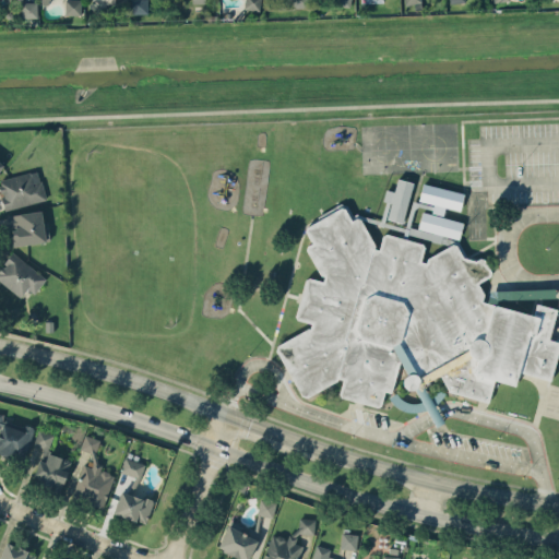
[(82,0),(64,0),(64,14),(81,15),(82,0)]
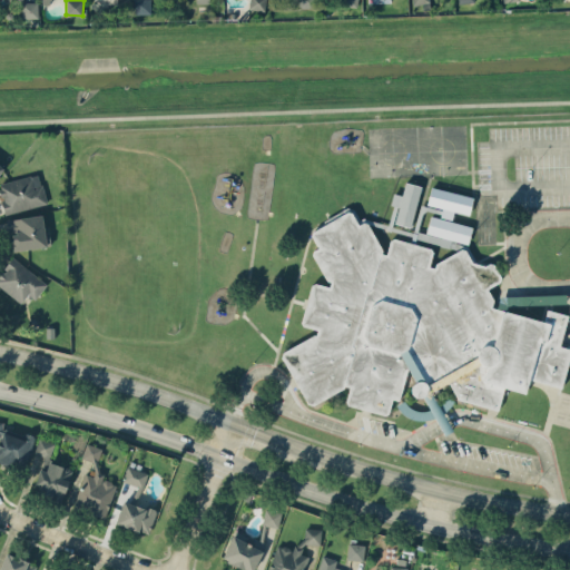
[(134,0),(134,13),(150,15),(150,0),(134,0)]
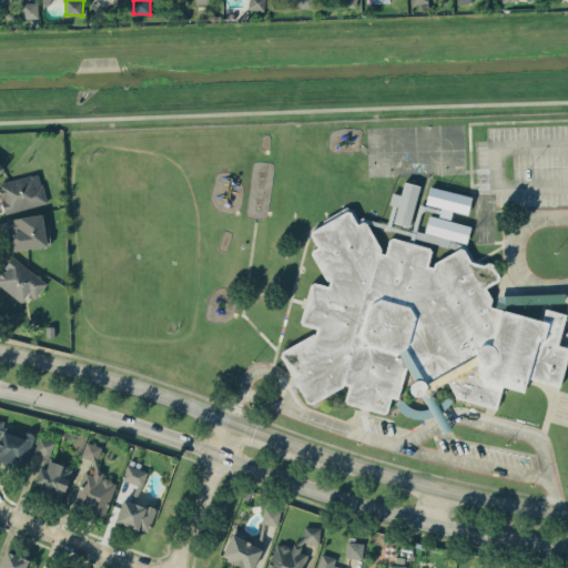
[(249,0),(249,10),(265,10),(265,0),(249,0)]
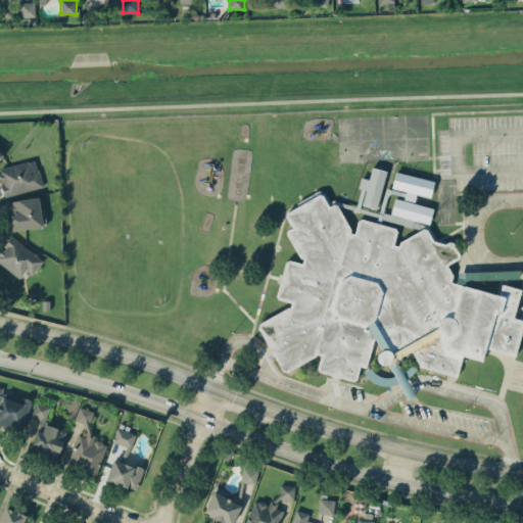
[(20,16),(35,16),(35,2),(19,2),(20,16)]
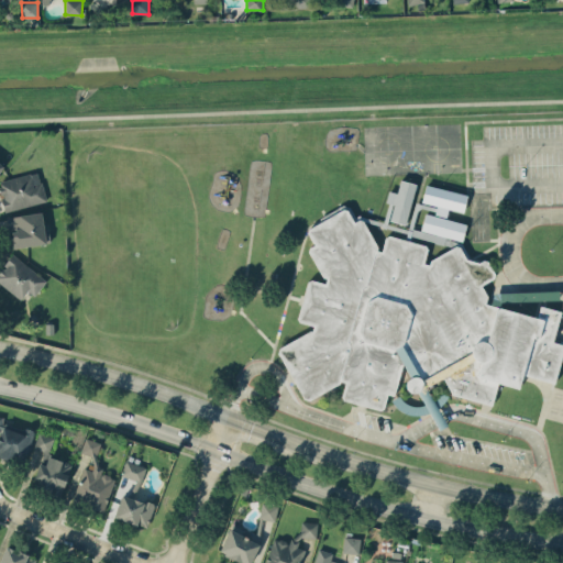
[(0,180),(0,188),(6,211),(46,201),(39,170),(0,180)]
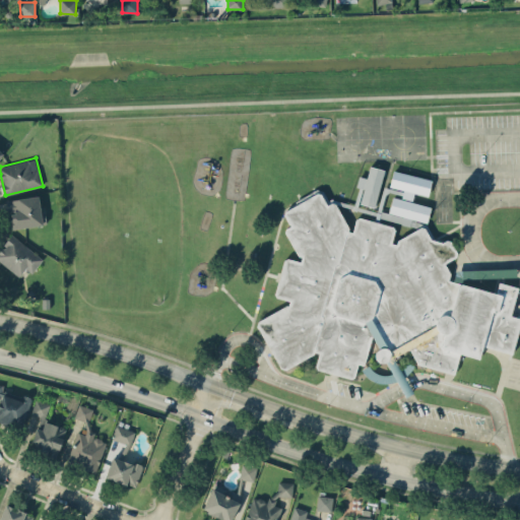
[(358,203),(376,207),(384,170),(369,167),(367,178),(360,177),(353,207),(356,207),(358,203)]
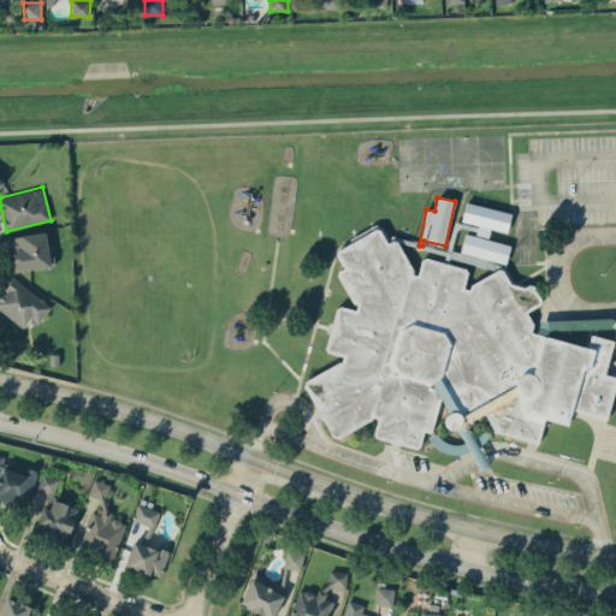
[(489,237),(491,227),(507,232),(511,213),(466,201),(461,220),(478,224),(475,234),(489,237)]
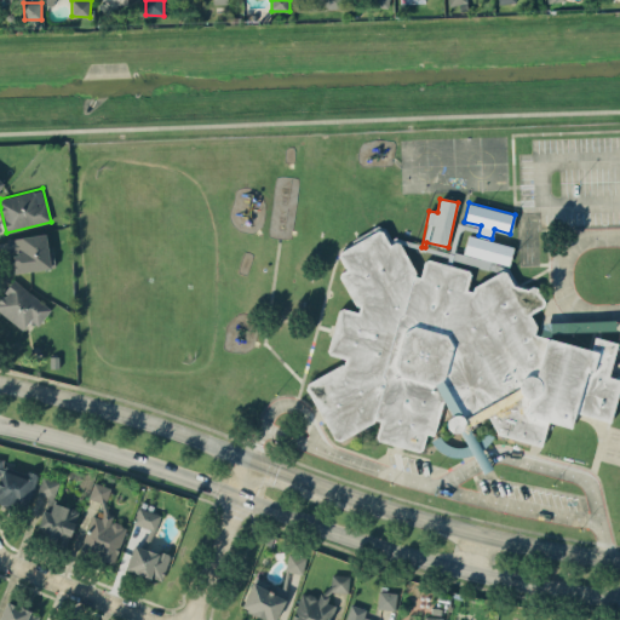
[(332,440),(303,384),(345,361),(327,354),(338,311),(362,315),(338,258),(380,229),(418,281),(424,259),(470,274),(468,294),(504,269),(514,287),(533,288),(544,305),(529,314),(537,334),(590,350),(592,338),(618,345),(608,375),(619,378),(619,390),(609,424),(578,417),(573,429),(549,420),(543,448),(495,436),(488,420),(465,430),(454,435),(443,402),(422,453),(373,442),(379,419),(332,440)]
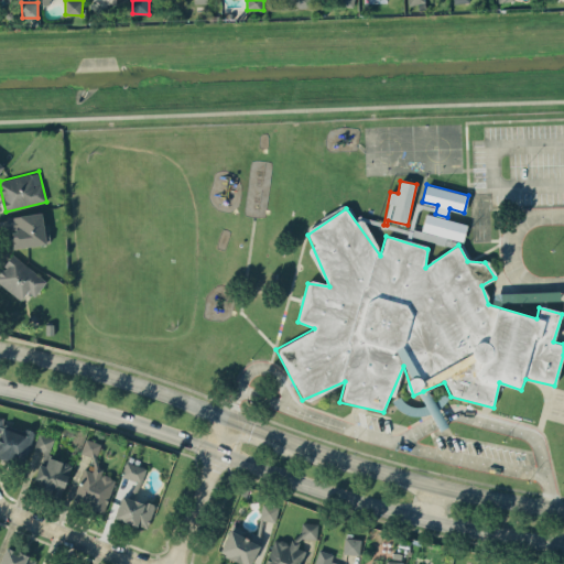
[(8,216),(12,248),(47,243),(43,212),(8,216)]
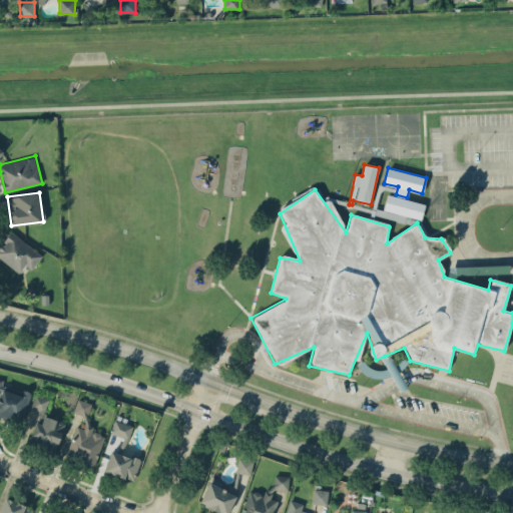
[(425,204),(387,193),(383,209),(421,219),(425,204)]
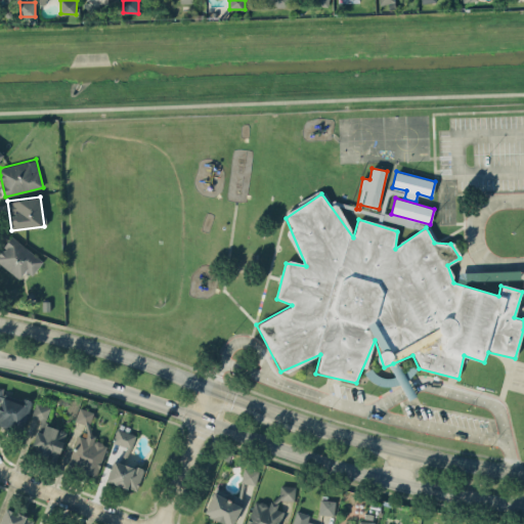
[(0,252),(0,263),(18,278),(26,270),(32,275),(43,261),(12,236),(0,252)]
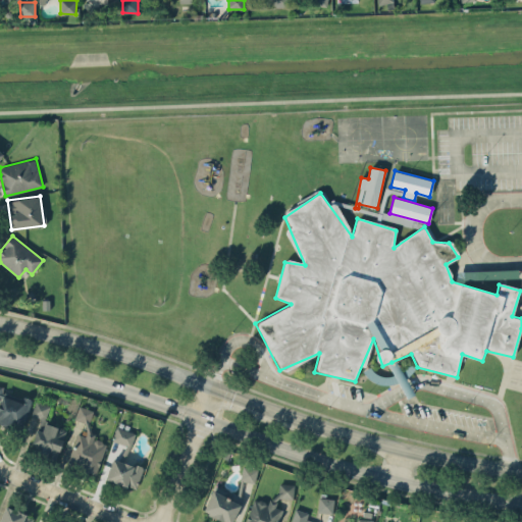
[(0,400),(0,423),(22,429),(30,400),(2,393),(0,400)]
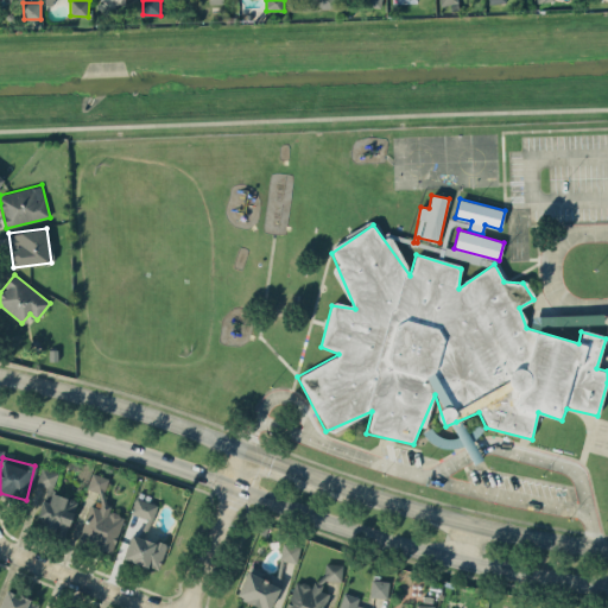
[(51,488),(57,472),(42,467),(37,482),(51,488)]
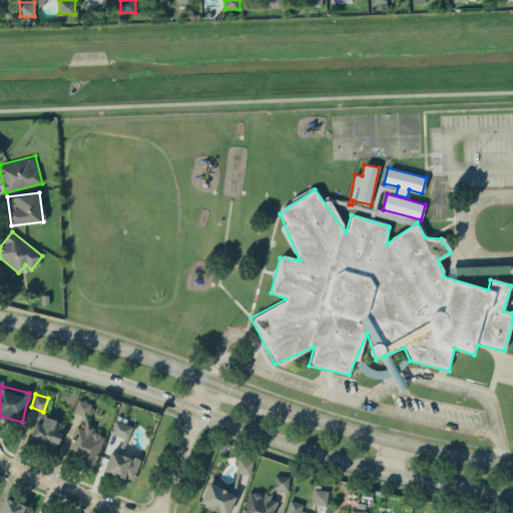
[(95,465),(105,433),(85,427),(92,403),(77,399),(73,413),(87,417),(84,428),(75,426),(66,456),(95,465)]
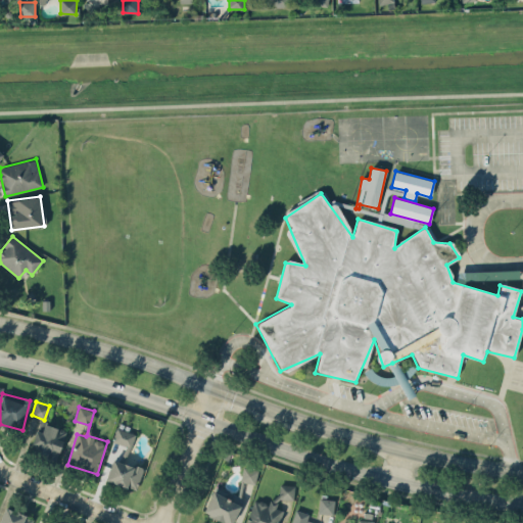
[(58,459),(65,430),(45,424),(43,432),(36,430),(31,452),(58,459)]
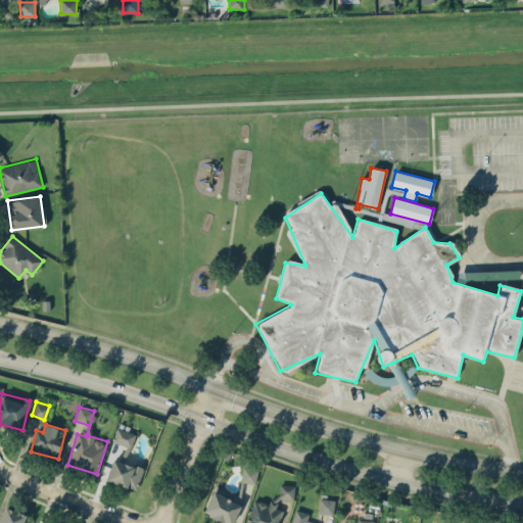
[(106,481),(137,490),(144,467),(127,463),(136,433),(116,428),(112,441),(125,445),(121,461),(112,459),(106,481)]
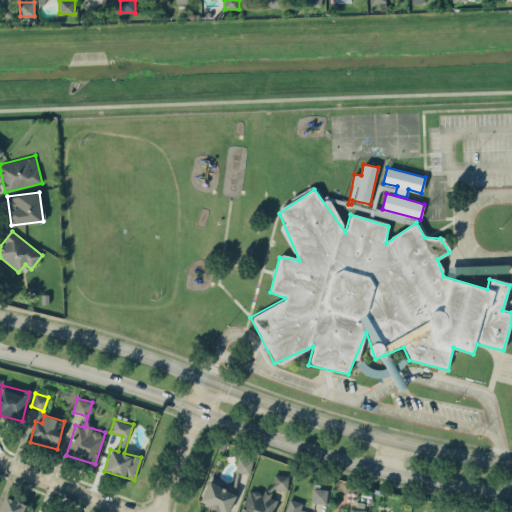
[(253,459),(238,457),(236,471),(251,473),(253,459)]
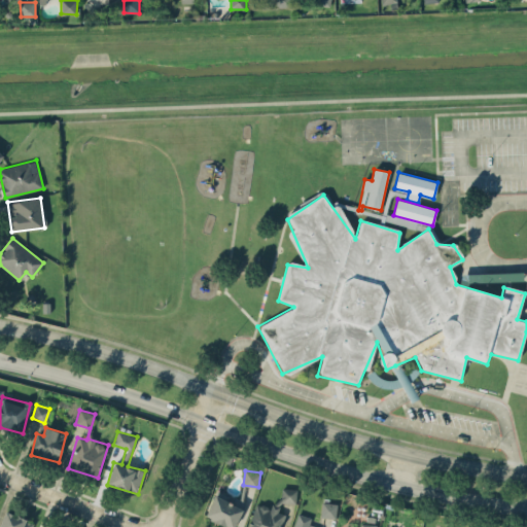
[(281,502),(295,503),(296,489),(282,488),(281,502)]
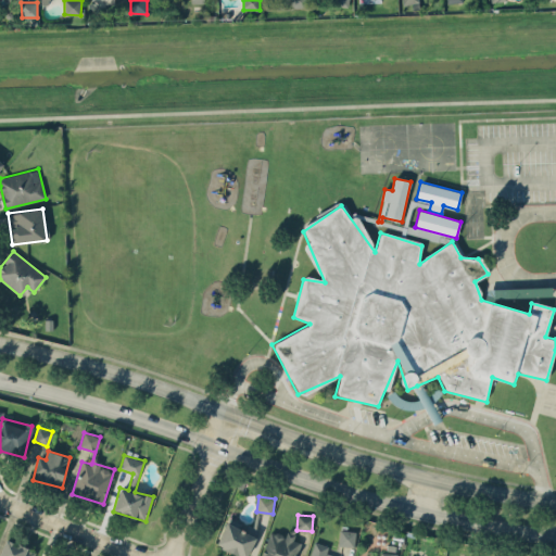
[(245,529),(225,522),(217,547),(243,555),(249,555),(258,528),(247,525),(245,529)]
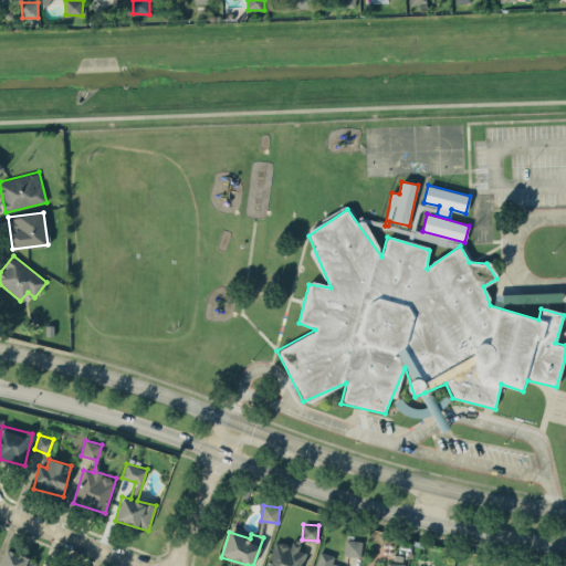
[(275,540),(265,565),(302,565),(307,553),(295,548),(295,547),(275,540)]
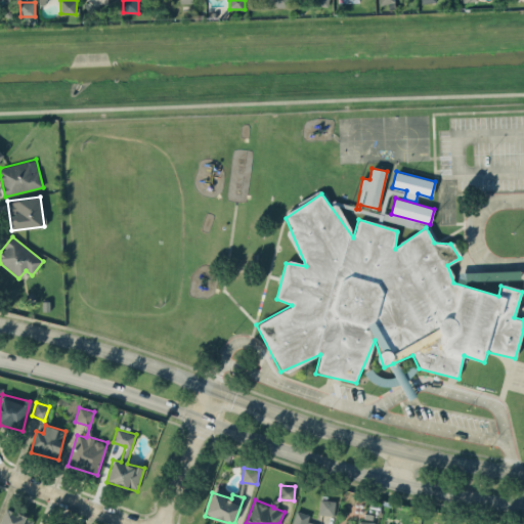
[(336,500),(320,499),(319,513),(334,515),(336,500)]
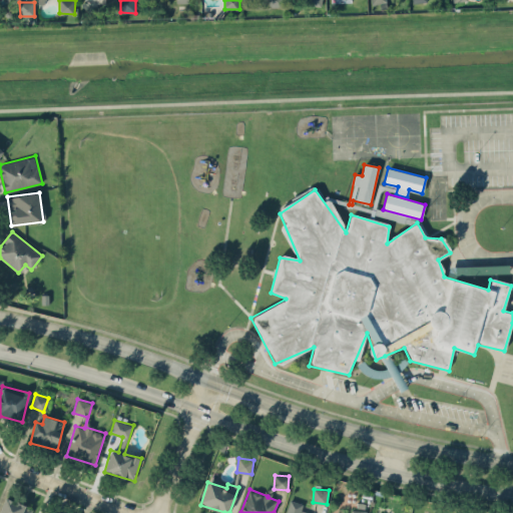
[(0,510),(0,512),(30,512),(32,507),(4,498),(0,510)]
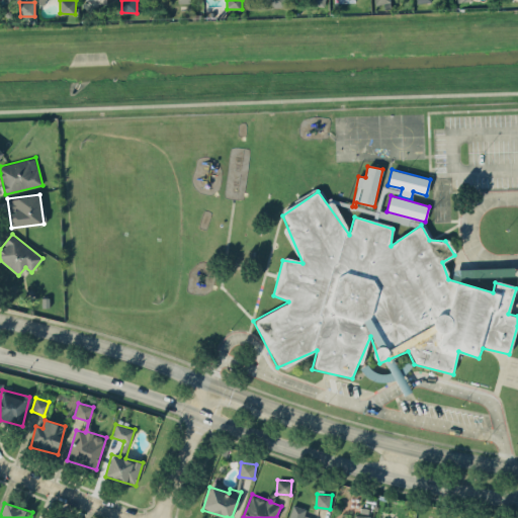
[(315,517),(305,515),(307,508),(292,504),(288,517),(315,517)]
